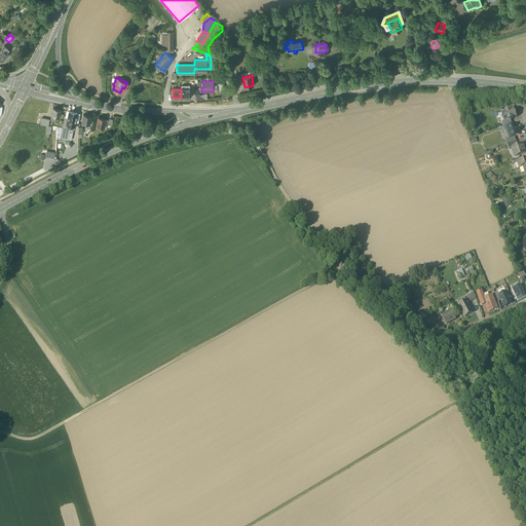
[(189,98),(189,97),(189,89),(184,89),(181,89),(181,98),(189,98)]
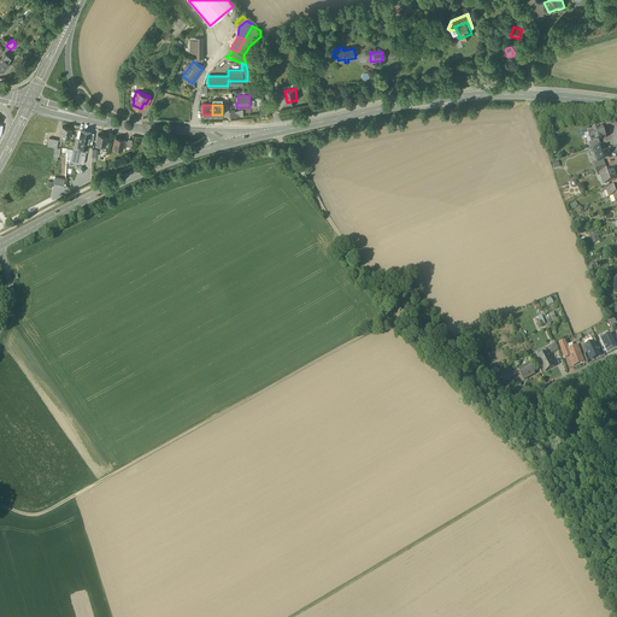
[(63,137),(65,137),(66,136),(70,137),(72,128),(63,127),(60,135),(63,135),(63,137)]
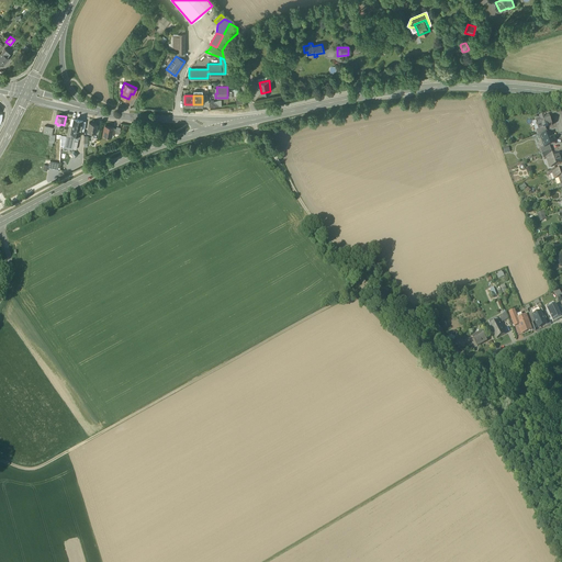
[(537,127),(538,131),(546,128),(552,125),(549,117),(544,119),(544,117),(539,119),(540,121),(536,122),(536,123),(534,123),(536,127),(537,126),(537,127)]
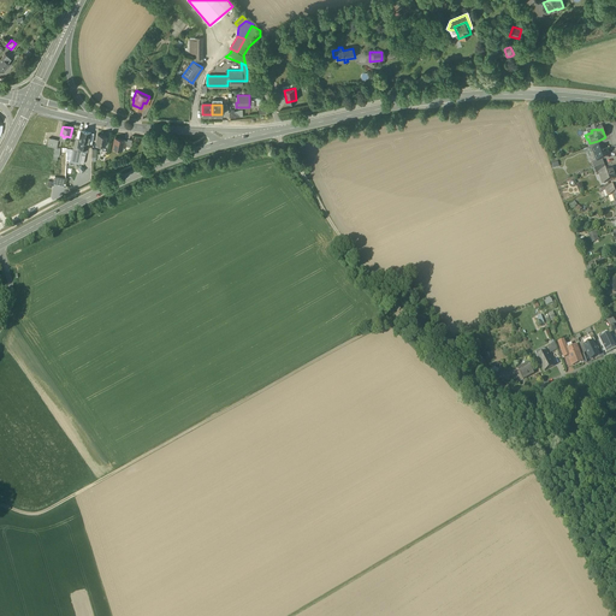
[(80,138),(78,144),(87,147),(88,141),(90,132),(81,130),(80,138)]
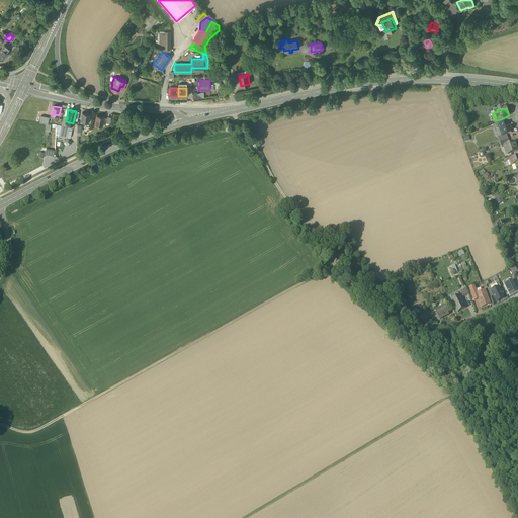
[(80,120),(85,121),(88,122),(90,114),(82,112),(80,120)]
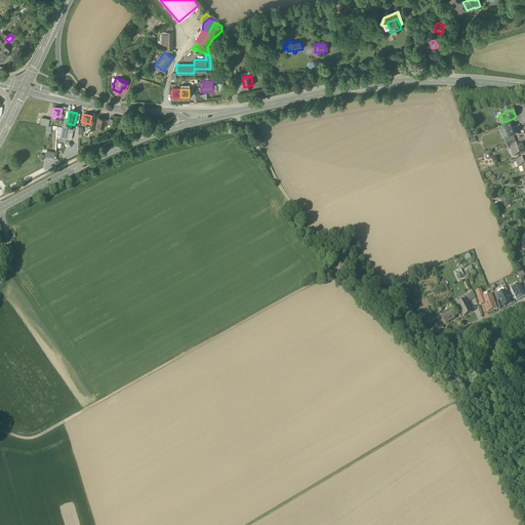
[(96,125),(104,127),(104,125),(106,119),(106,118),(97,117),(96,125)]
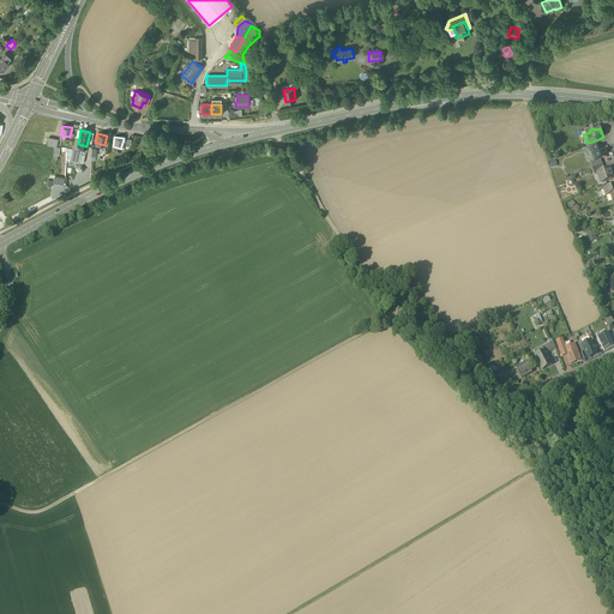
[(595,161),(595,162),(601,160),(607,157),(606,154),(605,150),(602,146),(600,148),(591,150),(591,151),(595,161)]
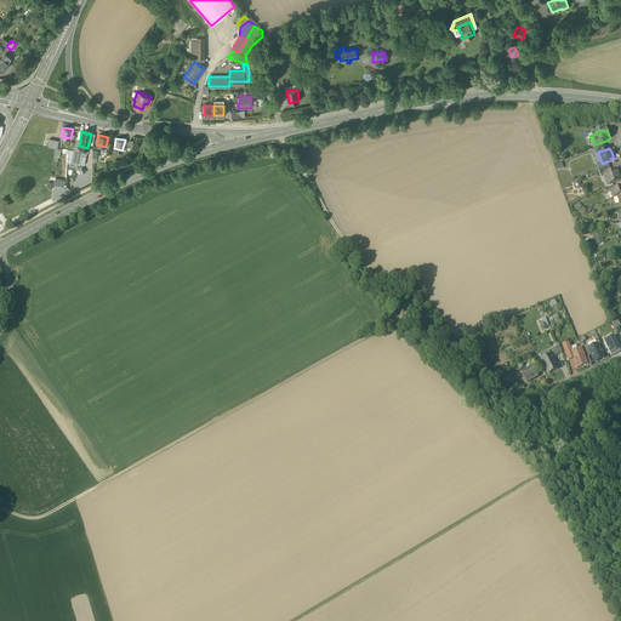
[(70,163),(80,164),(83,151),(78,149),(74,149),(74,151),(73,151),(70,163)]
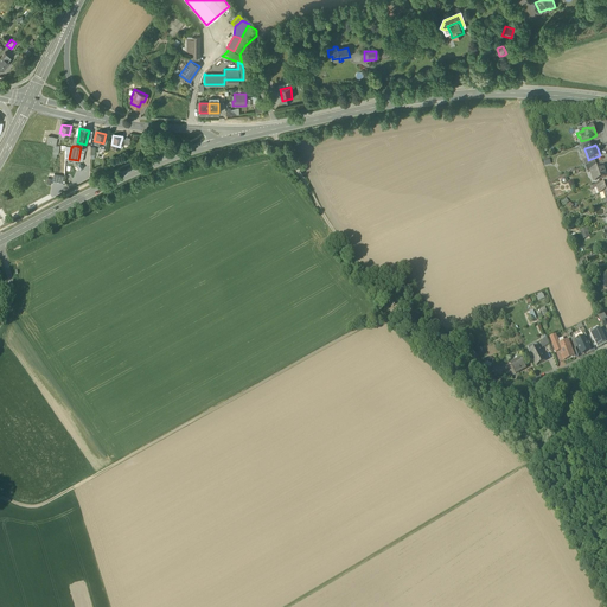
[(582,161),(583,161),(588,159),(585,149),(583,149),(577,152),(582,161)]
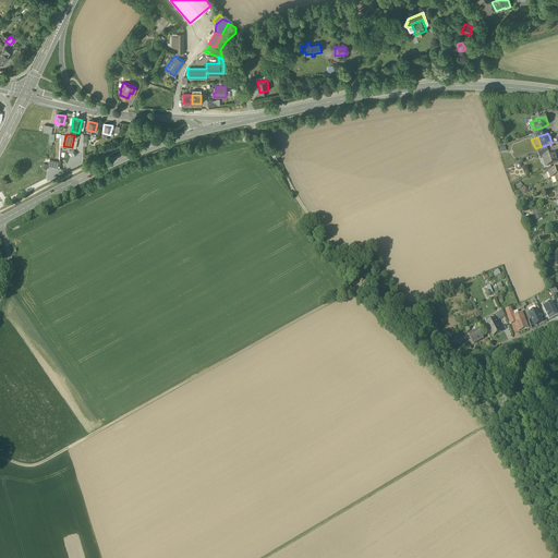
[(549,155),(547,149),(538,154),(540,159),(543,158),(543,157),(549,155)]
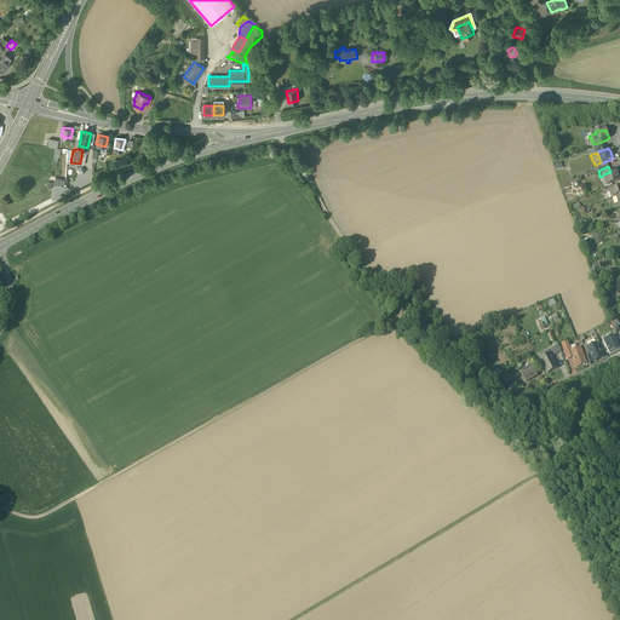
[(608,181),(609,185),(619,181),(619,179),(616,170),(610,172),(603,174),(603,176),(604,179),(608,181)]
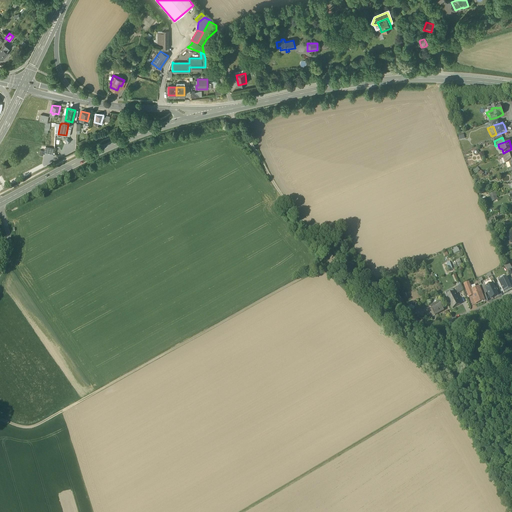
[(489,195),(491,202),(497,200),(495,193),(489,195)]
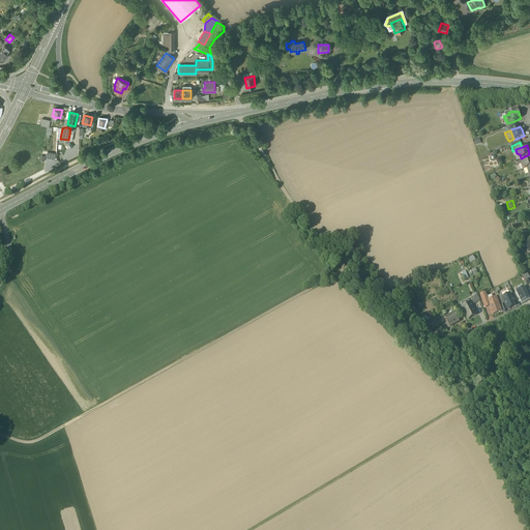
[(516,292),(522,304),(526,302),(526,301),(529,299),(526,291),(524,288),(516,292)]
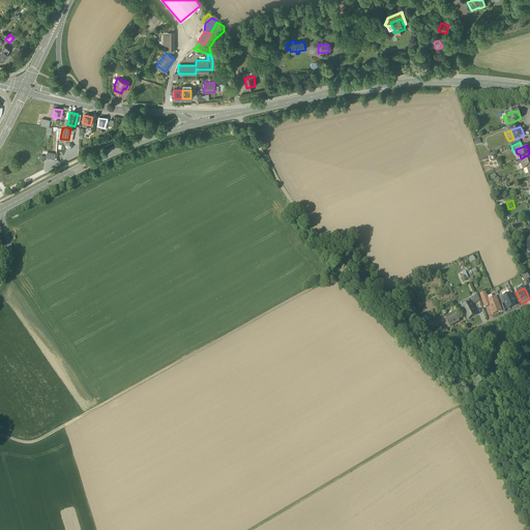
[(486,308),(490,306),(488,301),(489,301),(487,297),(486,293),(480,295),(486,308)]
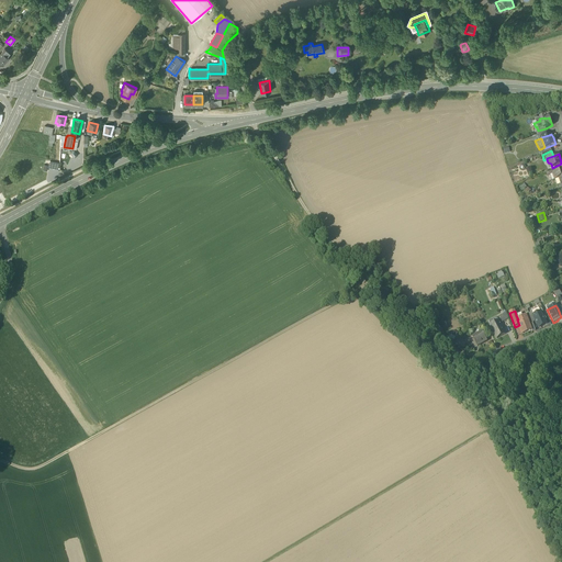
[(547,325),(541,312),(534,316),(536,321),(536,322),(539,328),(547,325)]
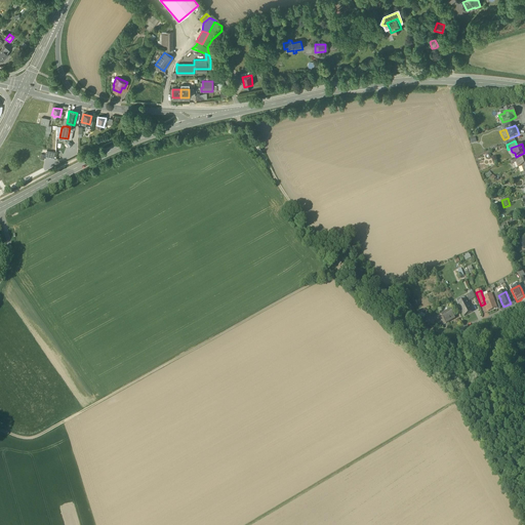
[(467,296),(470,301),(475,298),(473,292),(467,296)]
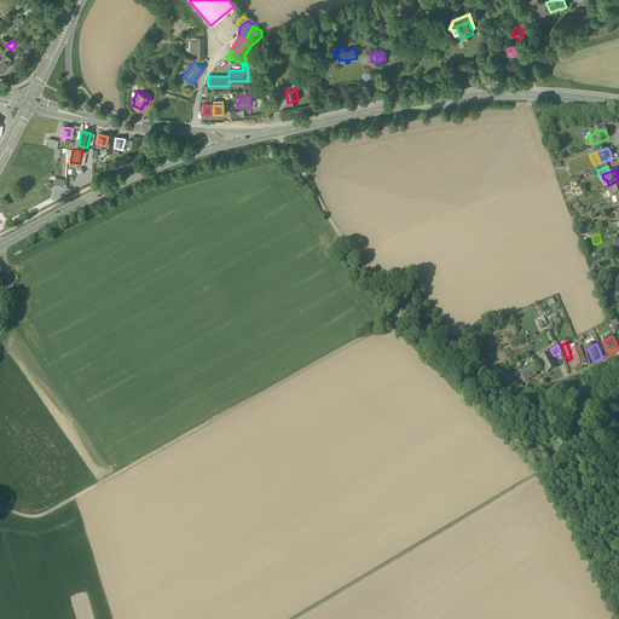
[(576,350),(571,352),(570,352),(572,358),(573,359),(576,368),(585,364),(583,358),(579,348),(576,350)]
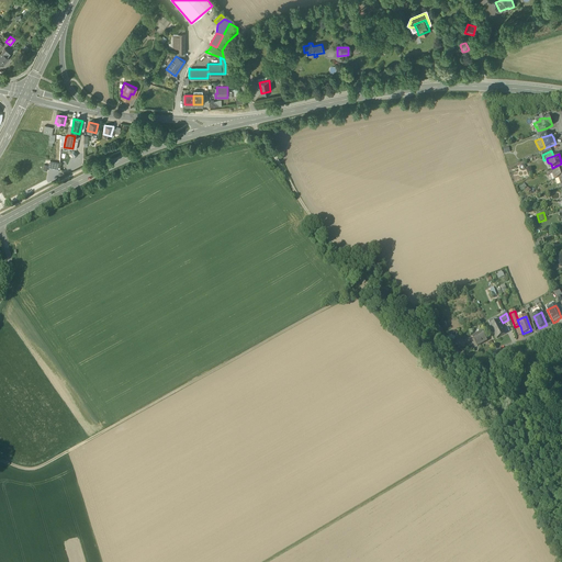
[(489,323),(496,339),(506,335),(497,318),(489,323)]
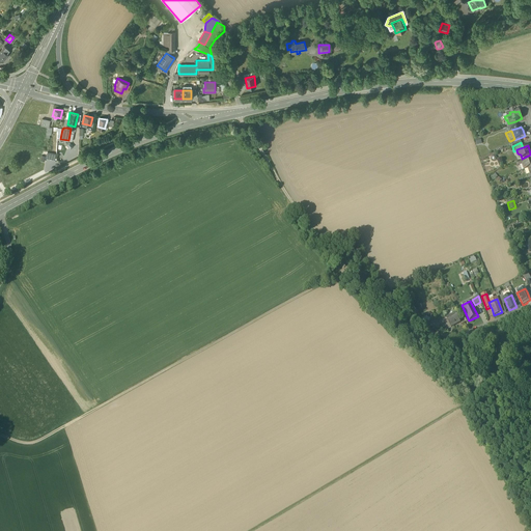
[(446,318),(450,326),(455,324),(455,325),(459,323),(455,313),(446,318)]
